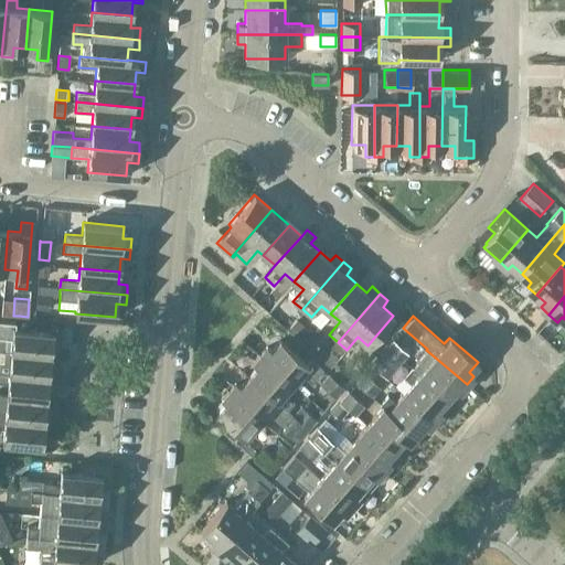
[(297,317),(286,328),(289,331),(294,336),(305,324),(297,317)]
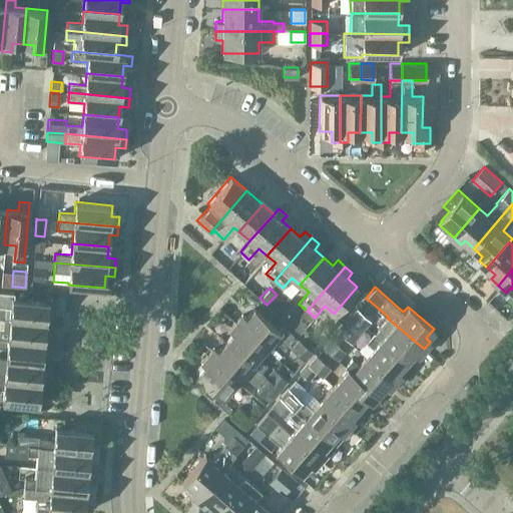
[(0,316),(10,317),(10,318),(45,321),(46,310),(55,311),(56,301),(13,297),(13,293),(0,291),(0,316)]
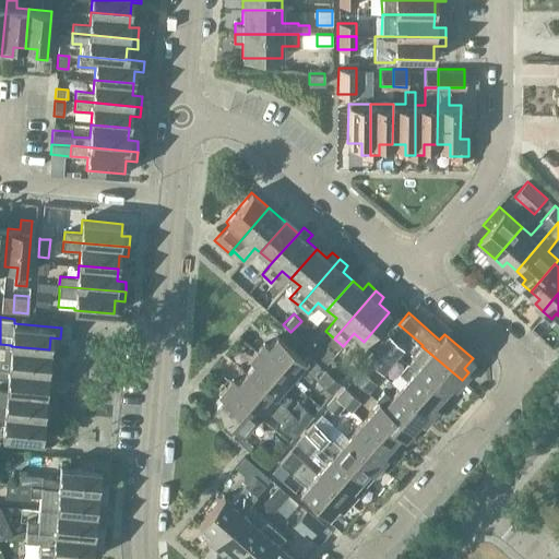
[(257,351),(288,379),(298,368),(308,377),(319,364),(308,354),(304,359),(276,336),(268,346),(263,342),(257,351)]
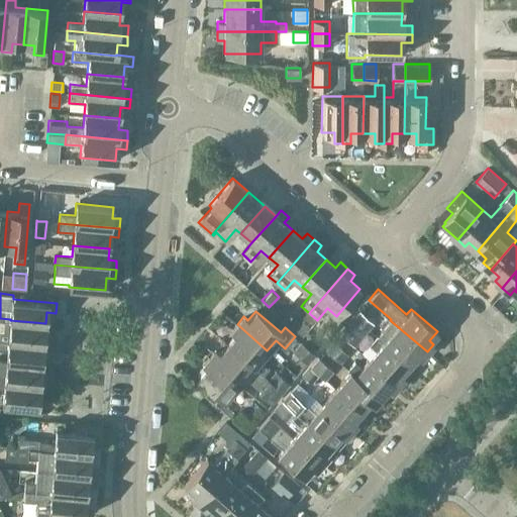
[(369,330),(374,323),(359,311),(353,317),(369,330)]
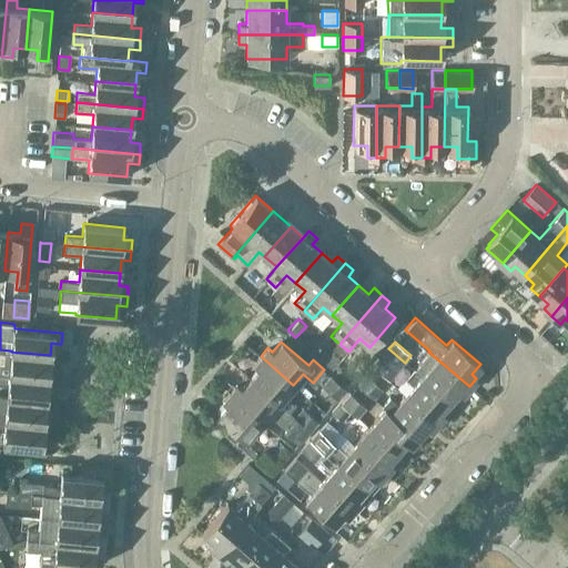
[(322,346),(314,354),(323,363),(331,354),(326,351),(322,346)]
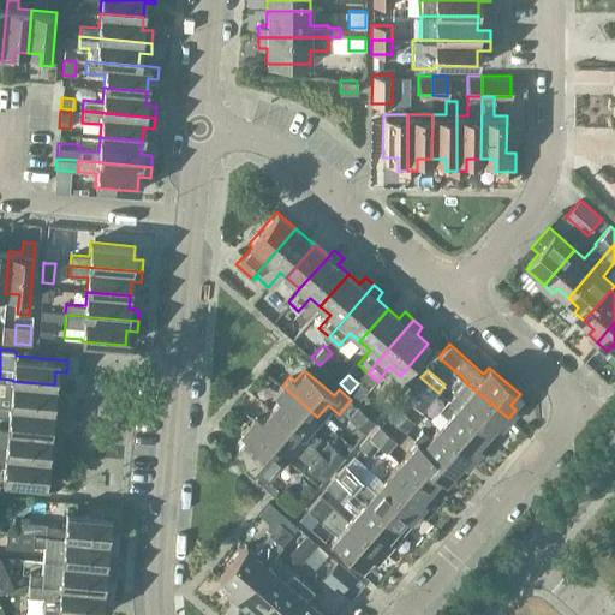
[(421,377),(404,398),(421,412),(439,393),(421,377)]
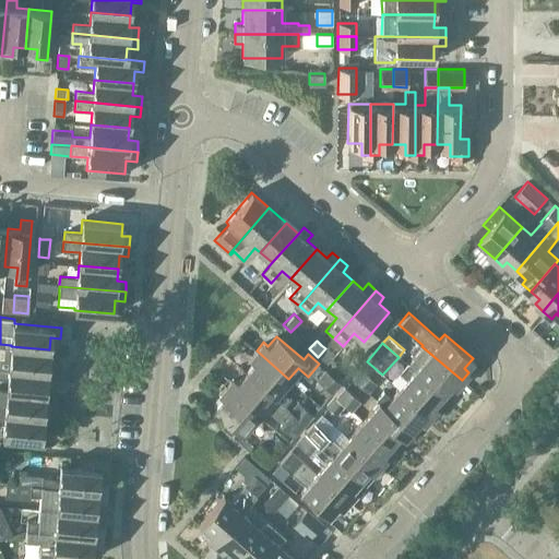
[(0,367),(57,373),(58,363),(48,363),(49,349),(11,346),(11,345),(0,344),(0,367)]
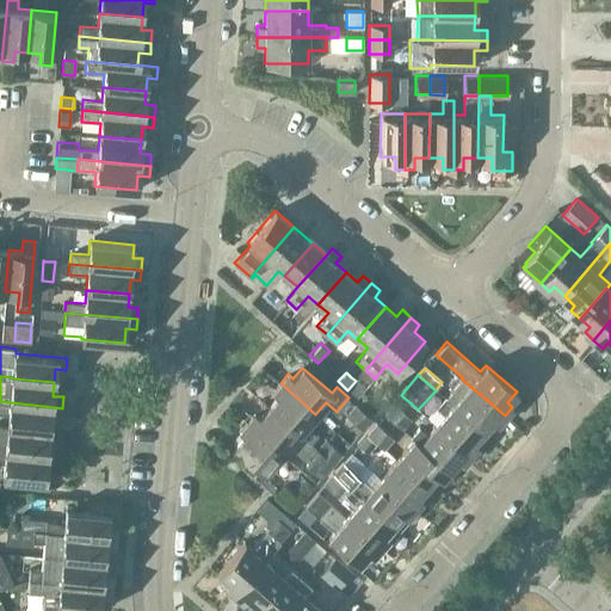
[(460,377),(443,396),(482,431),(492,420),(497,425),(505,415),(461,378),(460,377)]
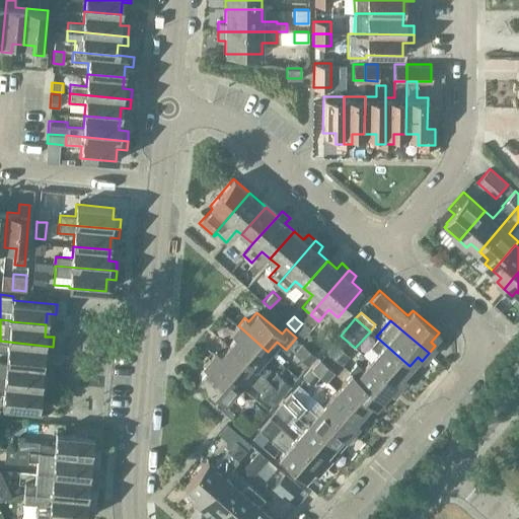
[(268,352),(238,325),(231,334),(235,337),(227,346),(262,376),(269,368),(261,361),(268,352)]
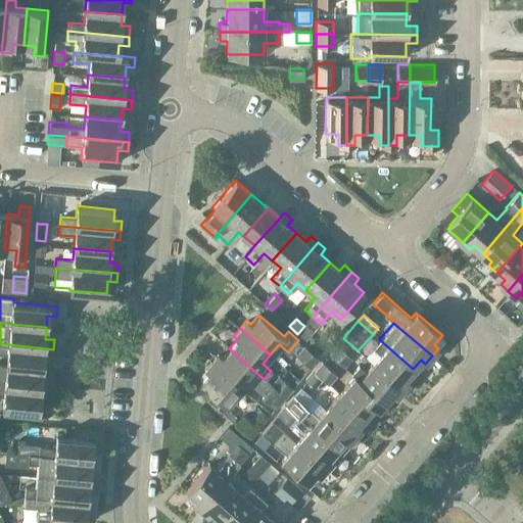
[(413,369),(379,339),(372,347),(379,354),(372,363),(402,389),(410,382),(406,378),(413,369)]
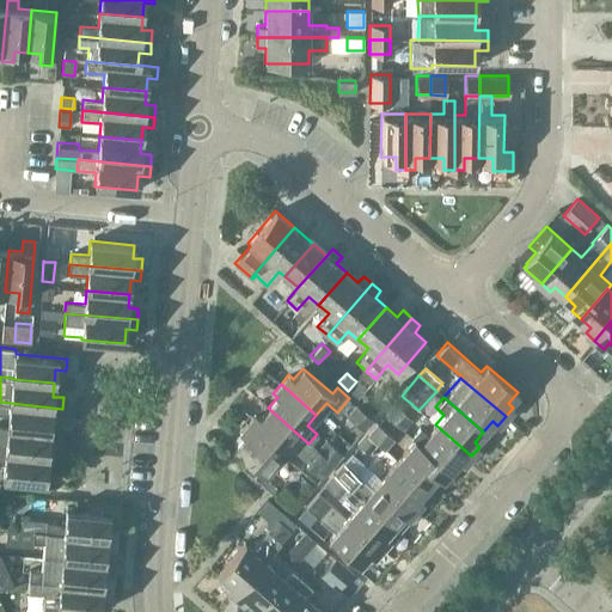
[(0,402),(0,412),(8,414),(7,428),(50,432),(51,418),(62,420),(62,409),(0,402)]
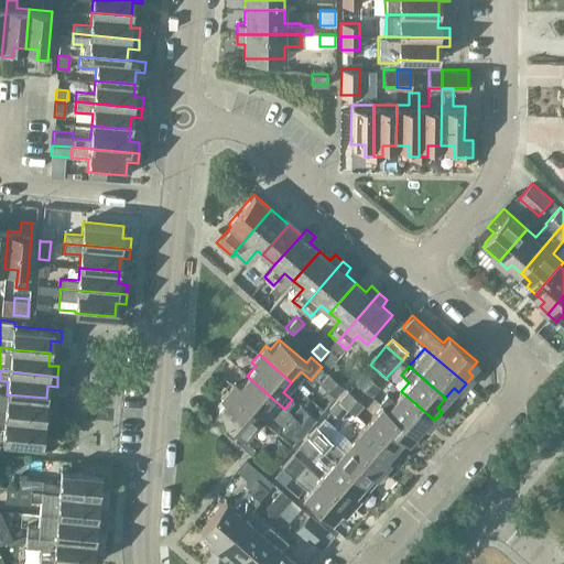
[(378,384),(364,372),(355,382),(369,394),(378,384)]
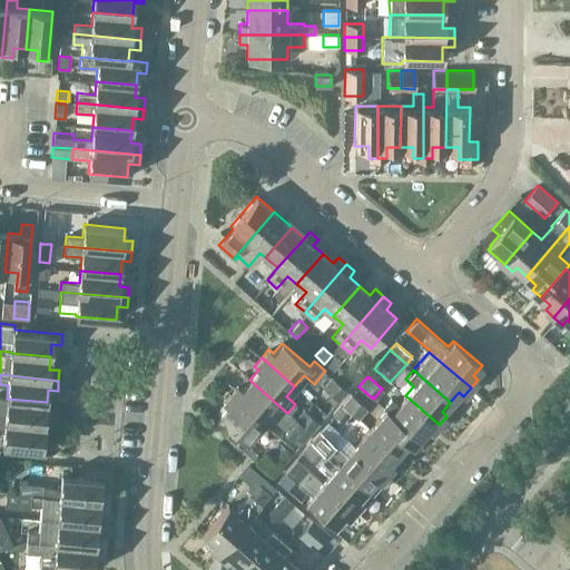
[(346,390),(332,377),(323,387),(337,400),(346,390)]
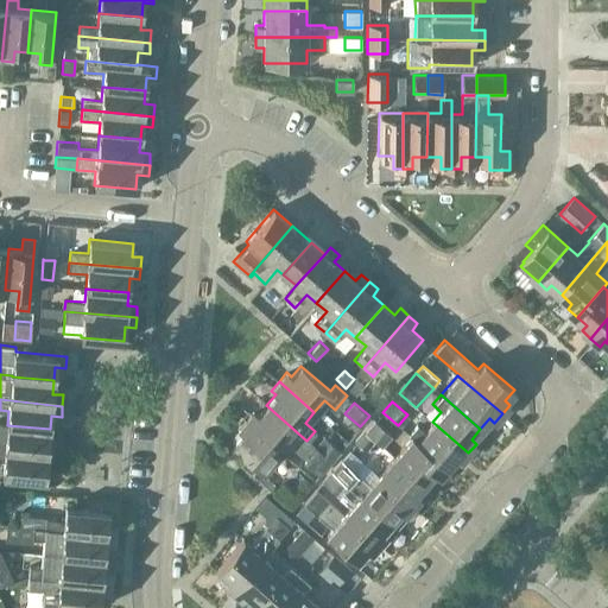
[(253,411),(245,420),(280,451),(287,442),(321,472),(330,461),(315,447),(306,441),(266,405),(258,416),(253,411)]
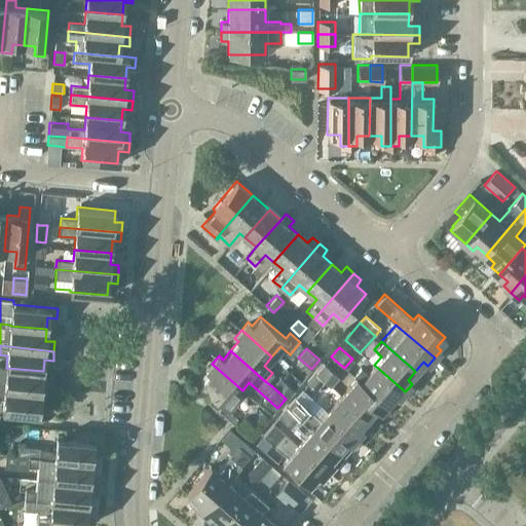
[(201,384),(228,407),(242,390),(212,364),(205,371),(210,375),(201,384)]
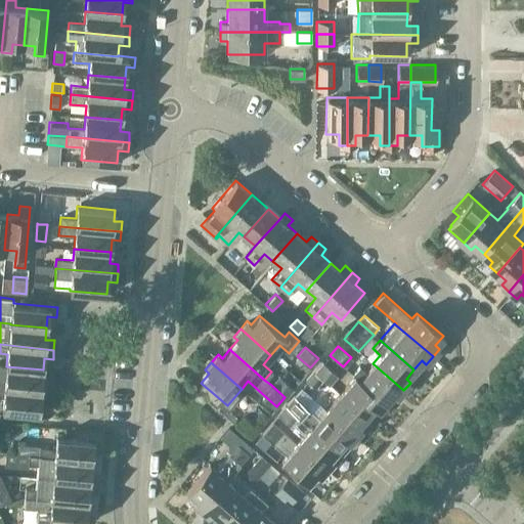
[(322,378),(329,383),(336,375),(323,363),(315,372),(322,378)]
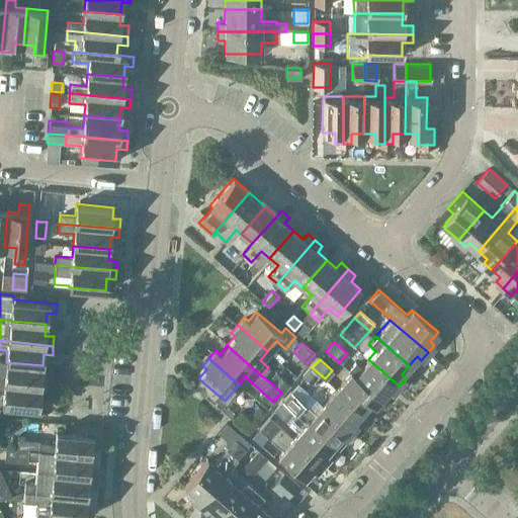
[(399,385),(368,359),(360,368),(354,363),(347,370),(349,372),(350,372),(380,399),(389,390),(393,393),(399,385)]
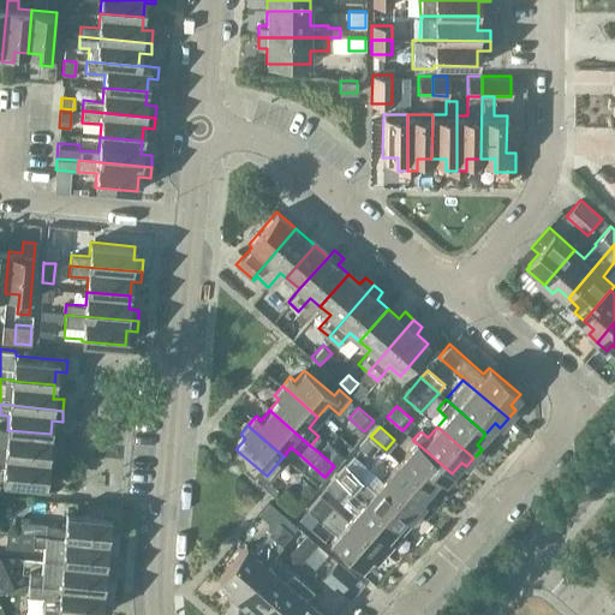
[(51,434),(7,430),(0,429),(0,454),(59,460),(59,448),(49,448),(51,434)]
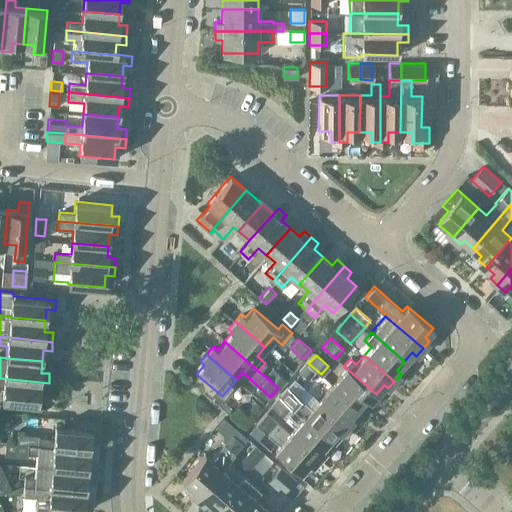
[(308,363),(300,373),(307,379),(314,371),(315,369),(308,363)]
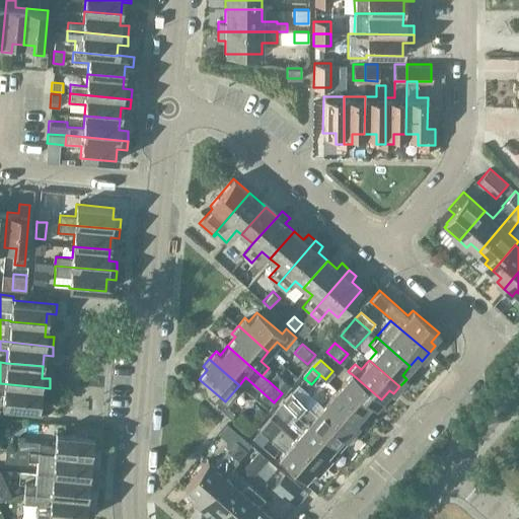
[(269,381),(282,393),(290,384),(277,372),(269,381)]
